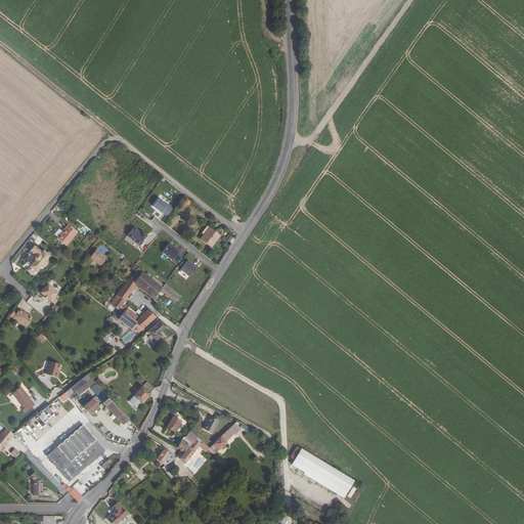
[(153,207),(161,213),(162,213),(167,217),(173,209),(168,205),(167,206),(159,199),(153,207)]
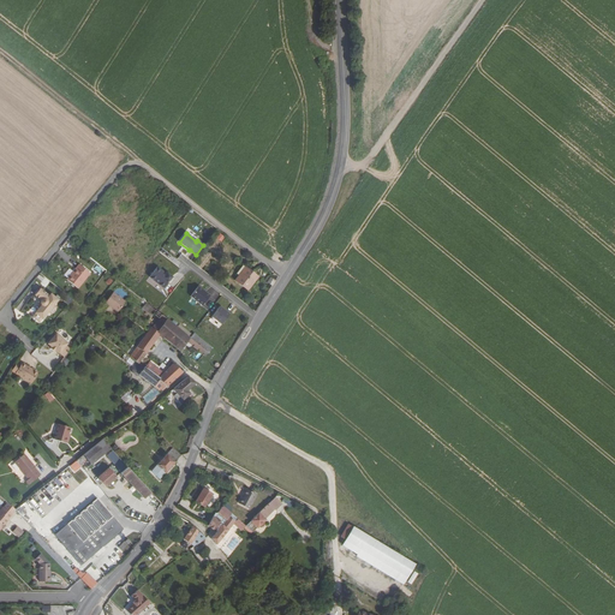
[(78,266),(66,280),(77,290),(89,274),(78,266)]
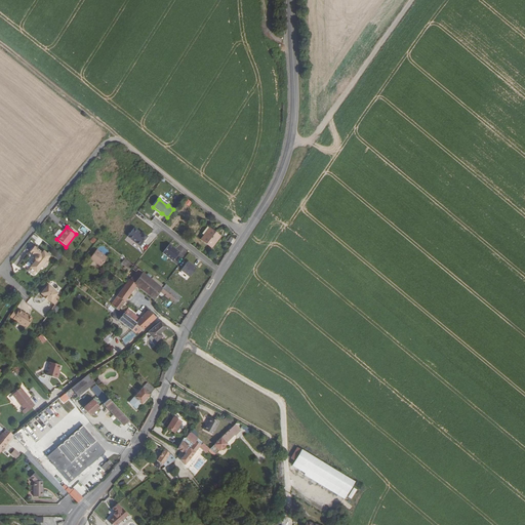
[(201,239),(211,248),(219,237),(215,234),(216,233),(209,228),(209,229),(204,236),(201,239)]
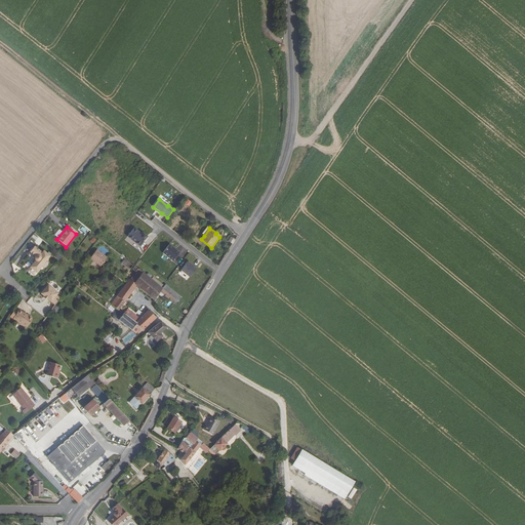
[(127,237),(139,246),(148,237),(143,233),(142,235),(137,232),(137,231),(134,229),(127,237)]
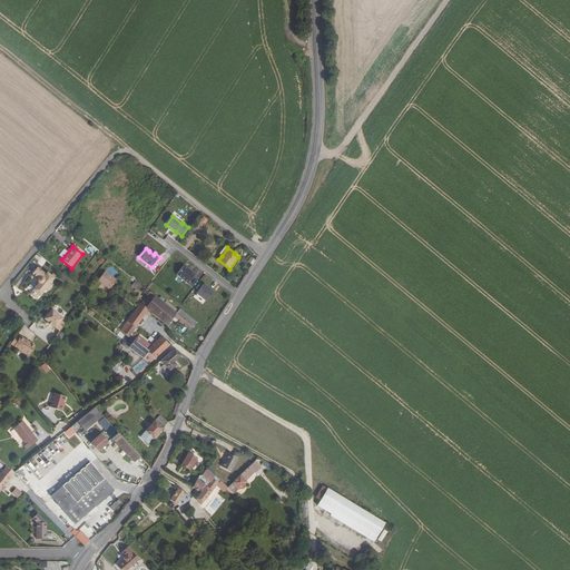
[(177,275),(187,283),(195,274),(192,271),(190,272),(188,269),(189,269),(184,265),(177,275)]
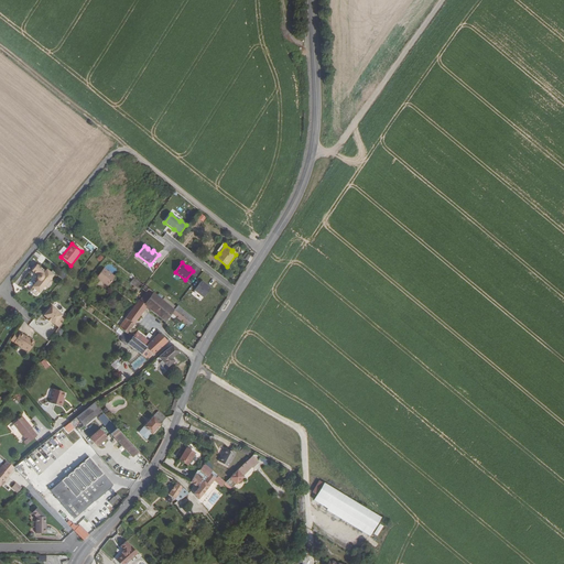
[(38,281),(32,288),(40,294),(44,288),(50,281),(54,275),(46,270),(45,272),(38,266),(32,272),(38,277),(38,278),(36,279),(38,279),(38,280),(38,281)]
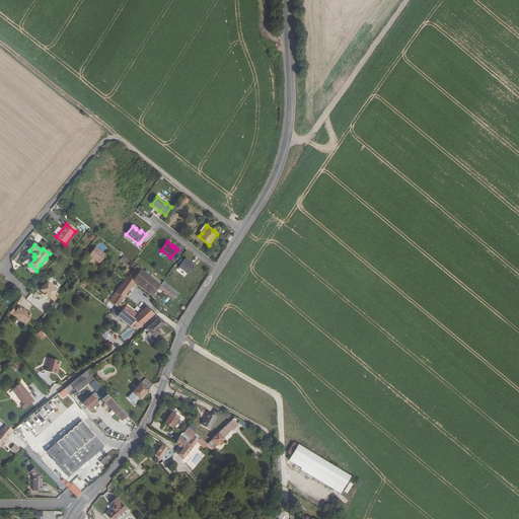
[(106,254),(95,246),(89,255),(99,264),(106,254)]
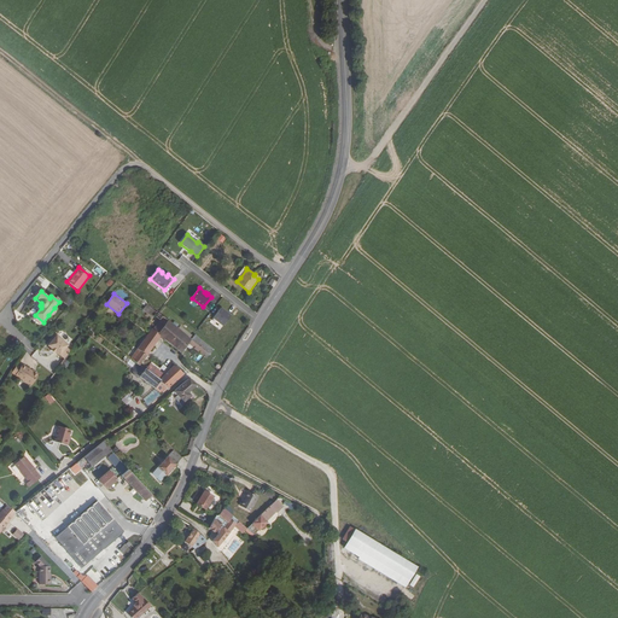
[(157,312),(147,304),(143,310),(152,318),(157,312)]
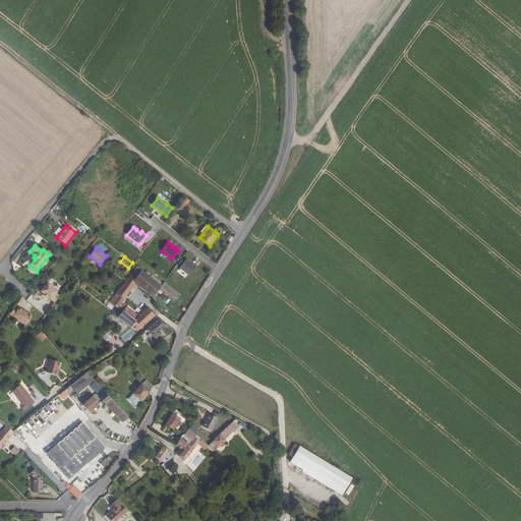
[(180,268),(188,275),(195,266),(187,259),(180,268)]
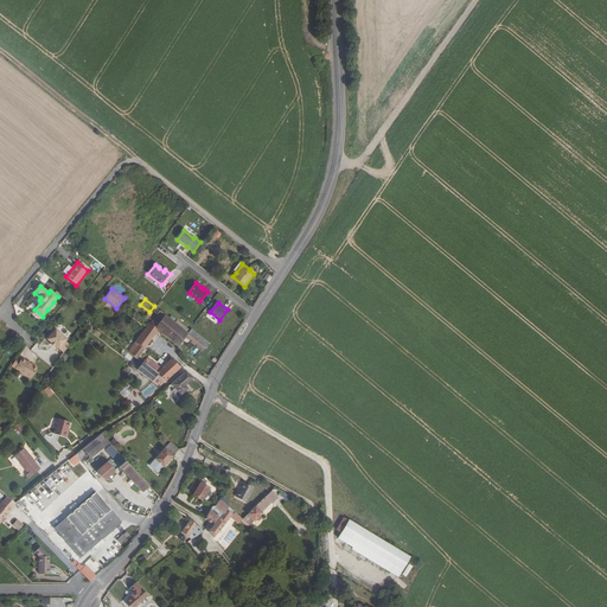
[(187,333),(160,311),(158,314),(151,324),(158,331),(178,347),(185,338),(196,347),(200,351),(204,347),(187,333)]
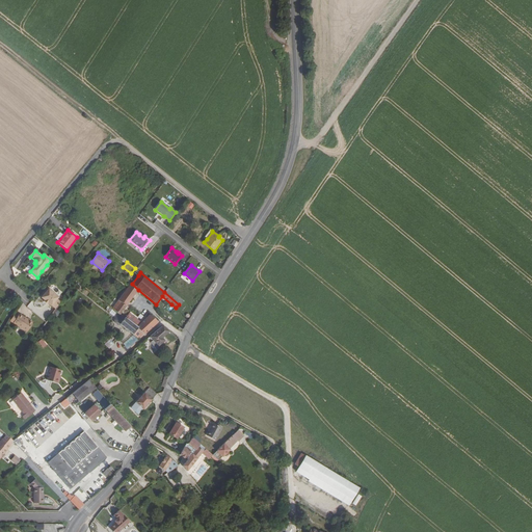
[(132,284),(131,283),(127,289),(134,295),(138,290),(132,284)]
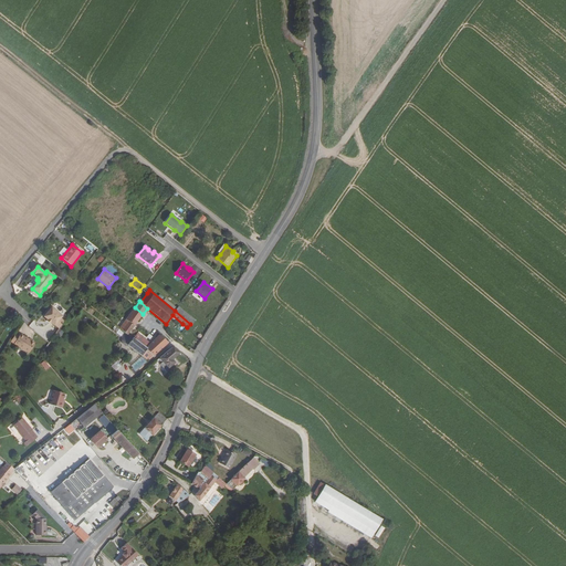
[(175,311),(190,324),(194,321),(195,321),(179,306),(175,311)]
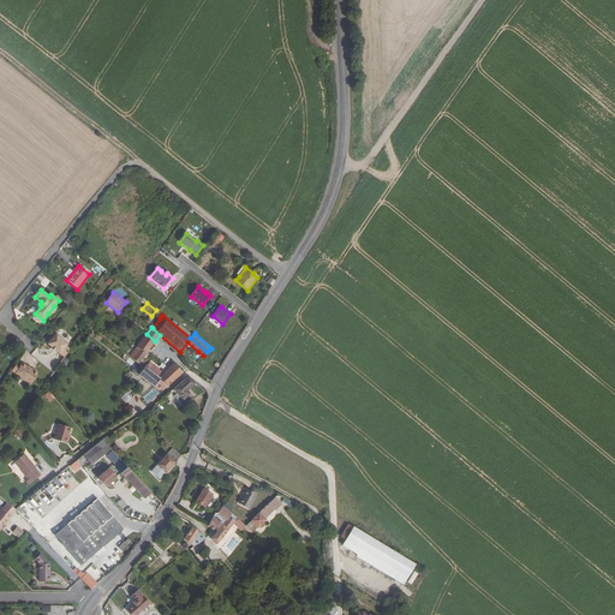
[(155,341),(147,334),(130,357),(138,363),(138,364),(155,341)]
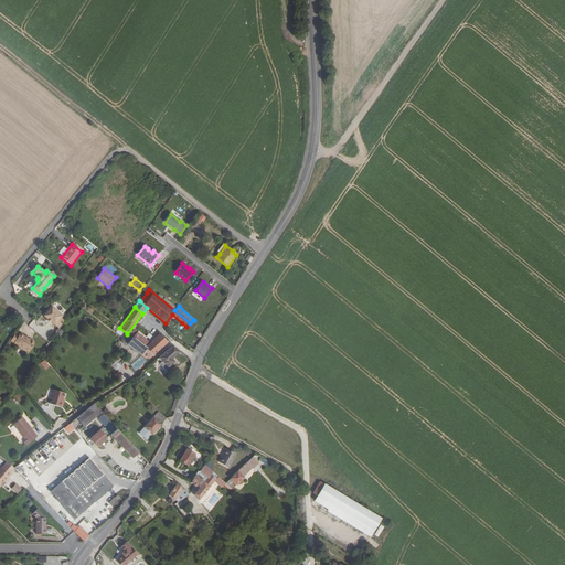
[(52,308),(44,318),(55,327),(63,317),(52,308)]
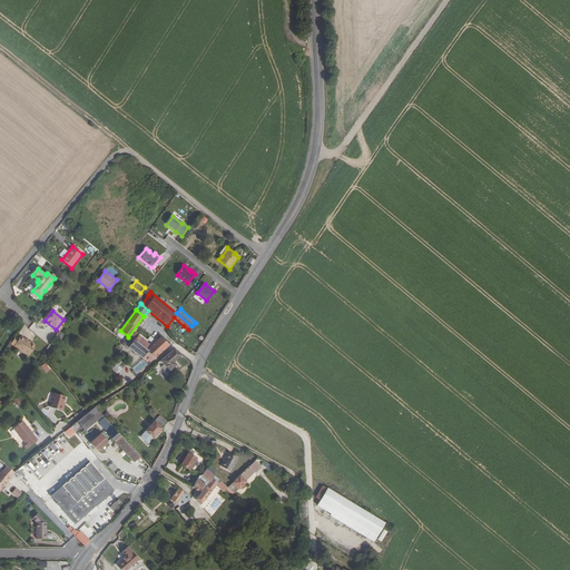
[(134,342),(155,357),(169,345),(160,337),(151,345),(138,335),(134,342)]
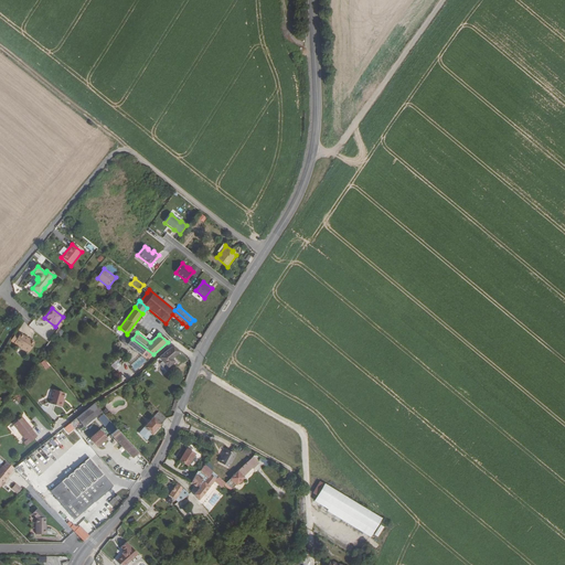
[(19,336),(16,333),(11,341),(29,352),(35,342),(21,333),(19,336)]
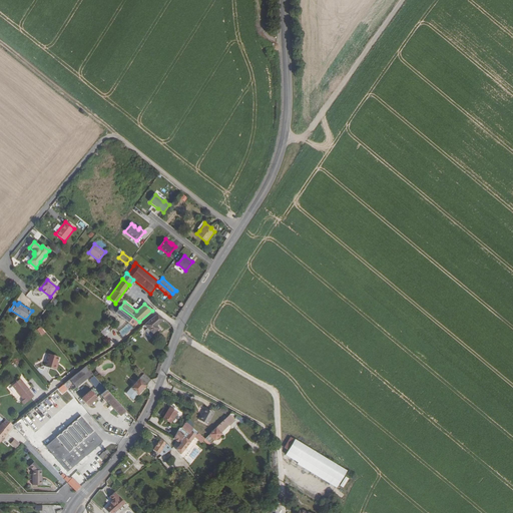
[(134,327),(139,322),(120,308),(115,304),(115,303),(110,309),(110,311),(113,313),(114,314),(115,313),(134,327)]
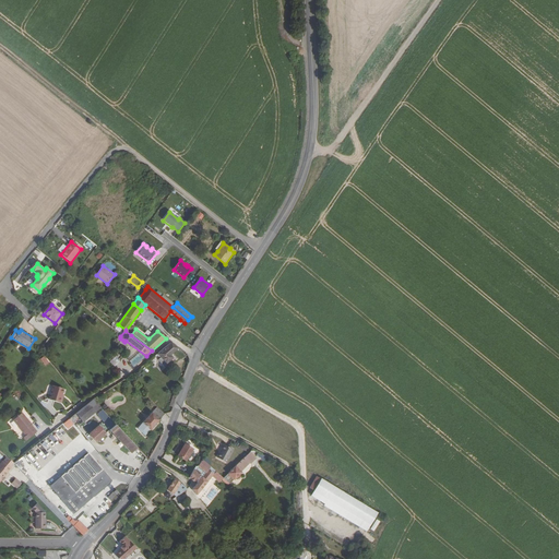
[(157,354),(161,357),(157,360),(165,368),(174,360),(171,359),(173,358),(170,355),(178,348),(170,343),(157,354)]
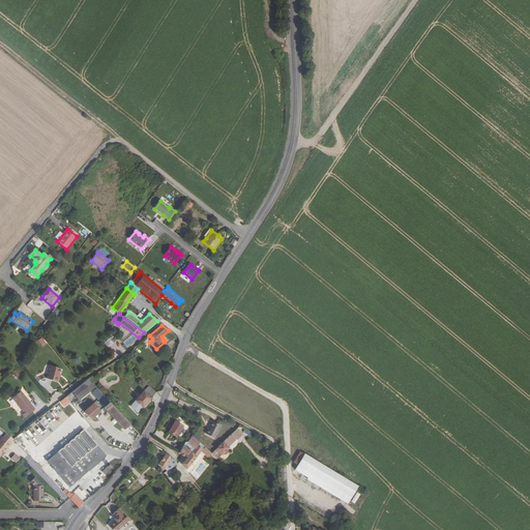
[(131,333),(122,343),(127,348),(137,337),(131,333)]
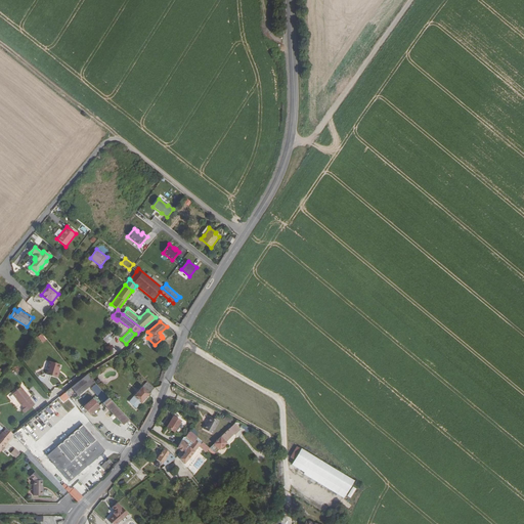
[(43,343),(47,340),(42,334),(38,337),(43,343)]
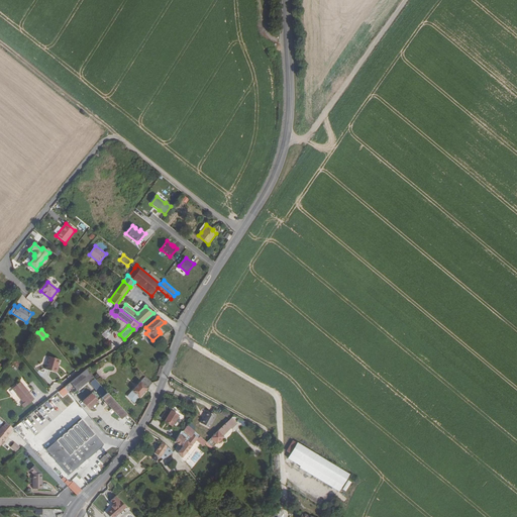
[(59,359),(49,356),(45,370),(56,374),(58,369),(56,368),(57,365),(59,359)]
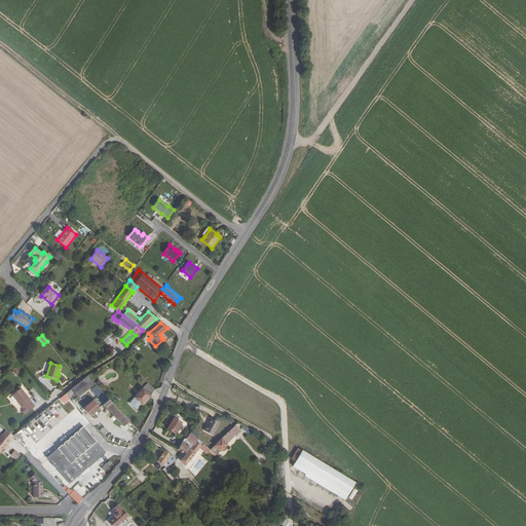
[(71,389),(78,398),(89,387),(104,404),(109,400),(95,384),(88,376),(71,389)]
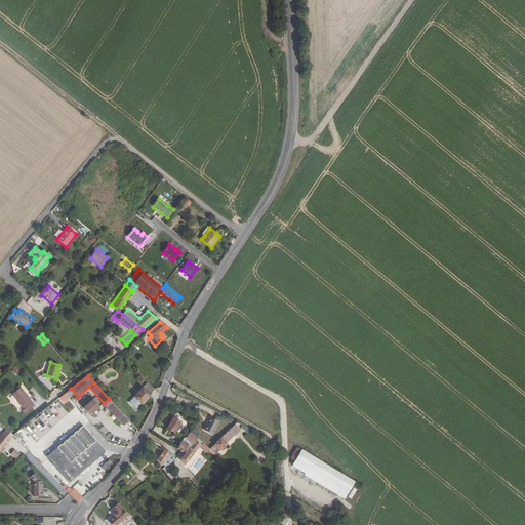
[(129,402),(135,409),(150,395),(149,395),(155,389),(148,381),(129,402)]
